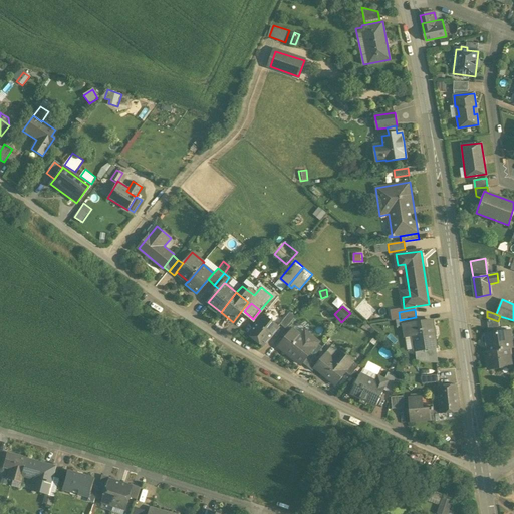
[(290,312),(280,324),(286,329),(295,317),(290,312)]
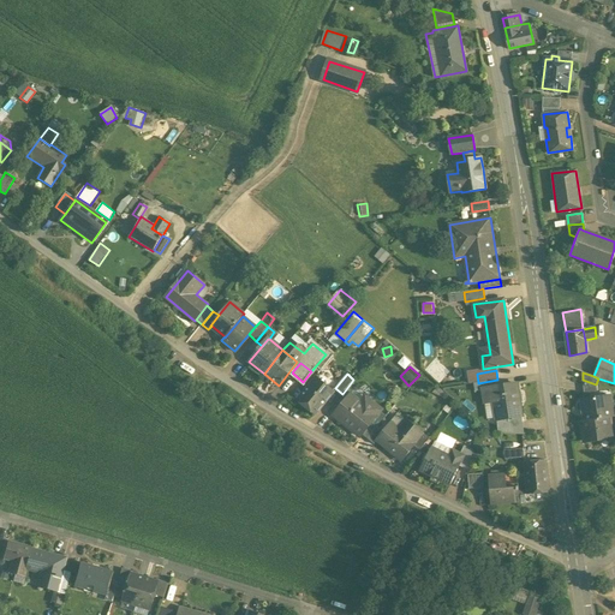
[(316,377),(297,400),(316,416),(334,392),(328,386),(327,381),(323,378),(318,378),(316,377)]
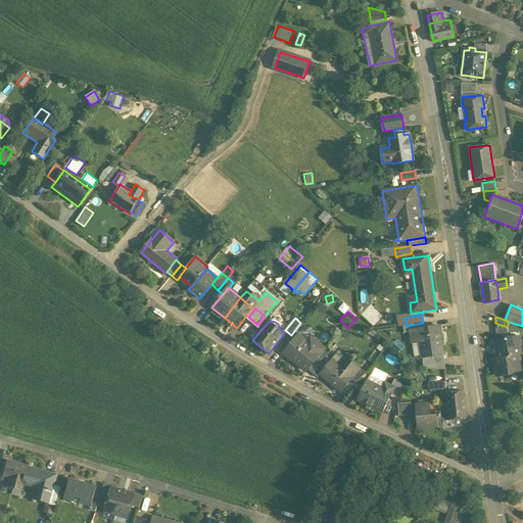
[(407,326),(402,326),(403,333),(412,332),(411,331),(424,329),(423,323),(407,326)]
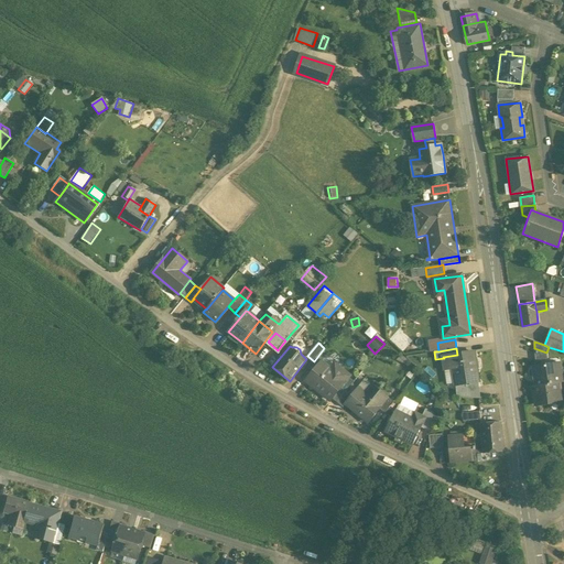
[(546,353),(534,348),(534,360),(546,360),(546,353)]
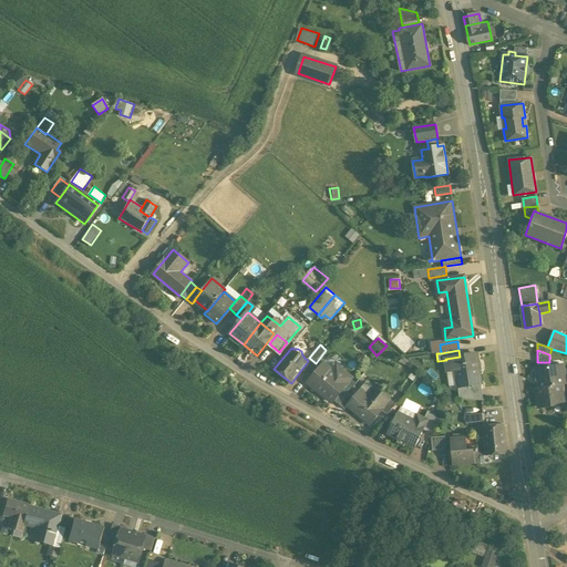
[(460,357),(445,359),(446,360),(447,371),(456,370),(459,387),(481,383),(476,354),(460,357)]
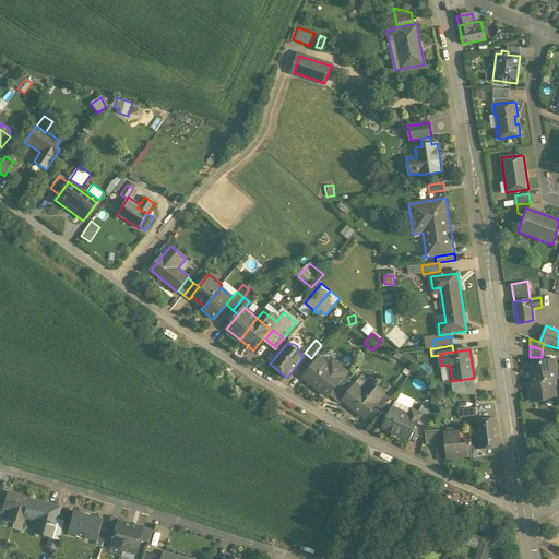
[(323,354),(304,378),(328,396),(329,395),(337,384),(346,373),(323,354)]
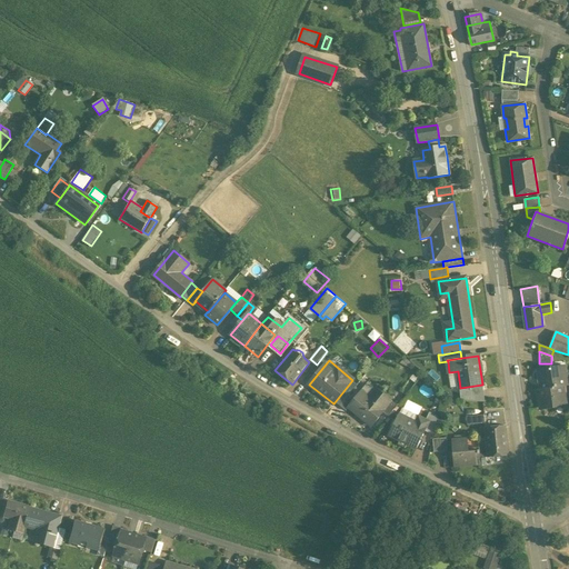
[(562,368),(538,371),(539,381),(540,381),(541,389),(562,387),(566,386),(562,368)]
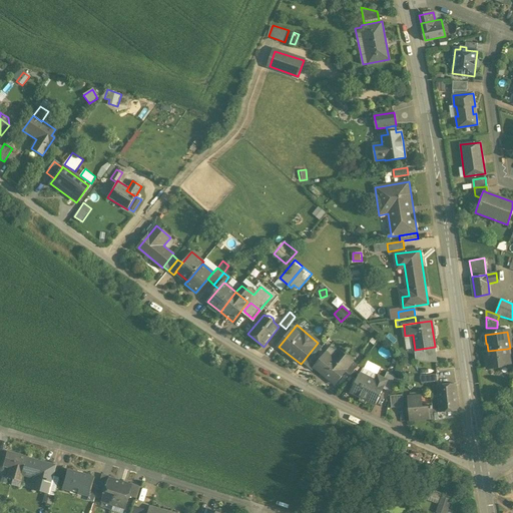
[(488,351),(486,352),(486,357),(487,368),(507,365),(506,357),(508,356),(507,349),(488,351)]
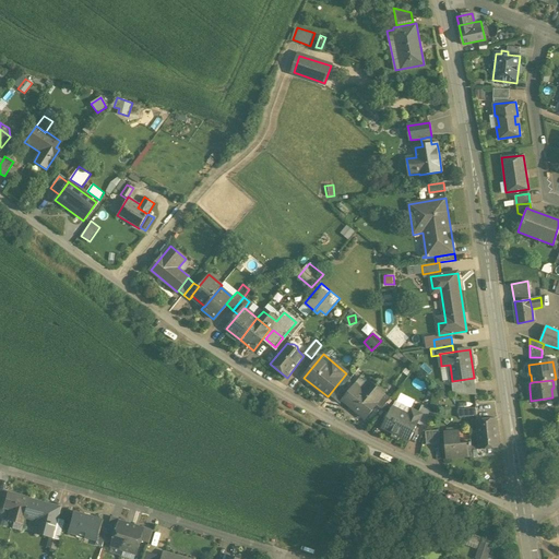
[(475,381),(463,383),(464,385),(458,387),(459,394),(476,395),(475,381)]
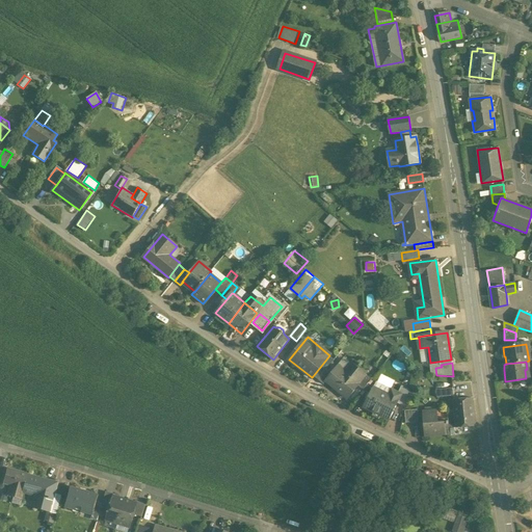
[(346,374),(337,367),(330,374),(325,380),(326,381),(348,399),(358,386),(366,376),(365,375),(350,364),(349,365),(351,366),(346,374)]
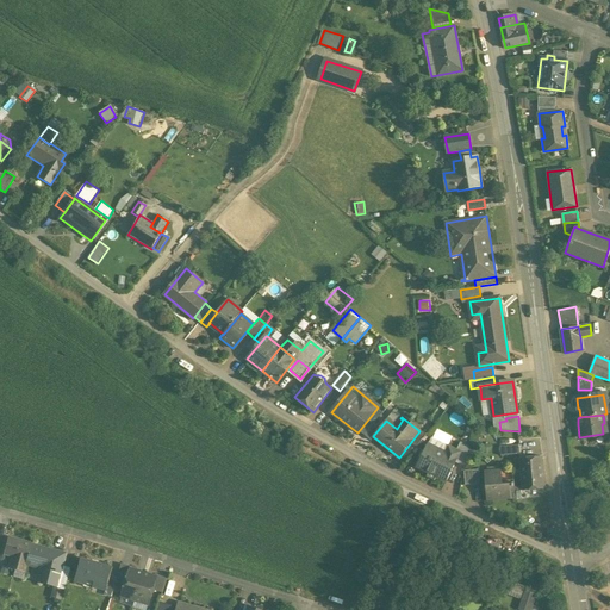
[(374,424),(368,419),(359,431),(365,436),(374,424)]
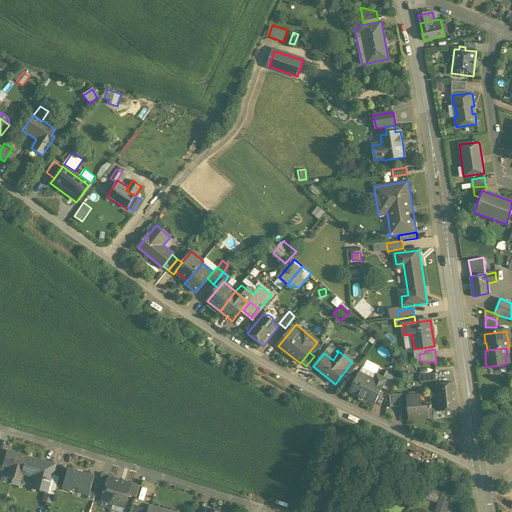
[(314,356),(306,366),(311,370),(314,367),(313,366),(318,360),(314,356)]
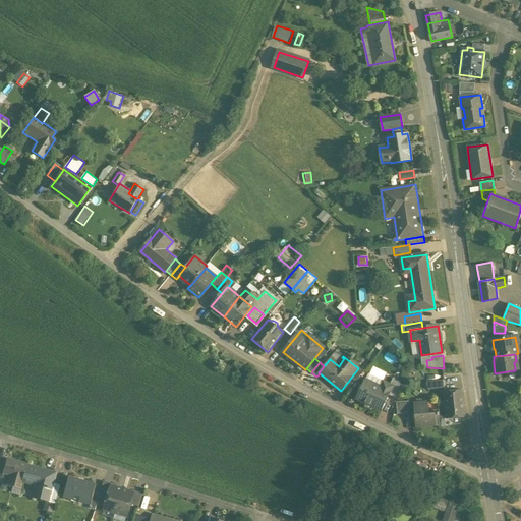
[(358,368),(351,378),(356,382),(364,371),(358,366),(357,367),(358,368)]
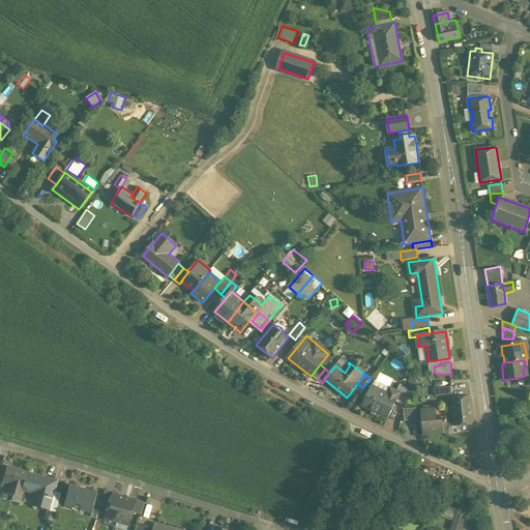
[(374,380),(361,404),(387,417),(395,402),(400,392),(399,392),(374,380)]
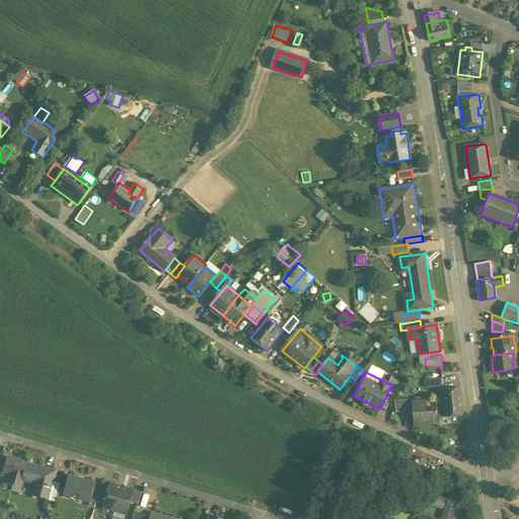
[(394,377),(390,384),(391,384),(387,393),(395,397),(399,380),(394,377)]
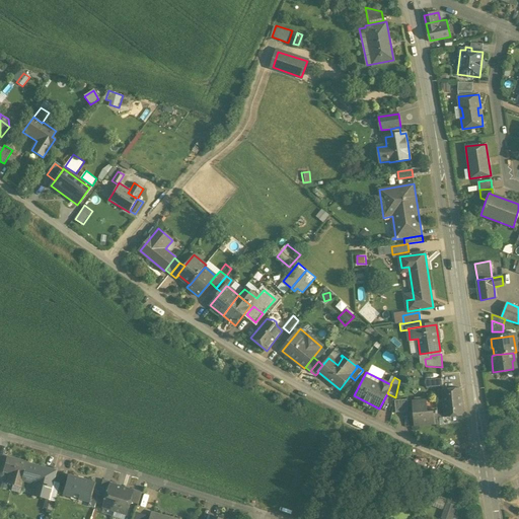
[(442,378),(426,380),(426,388),(442,386),(442,378)]
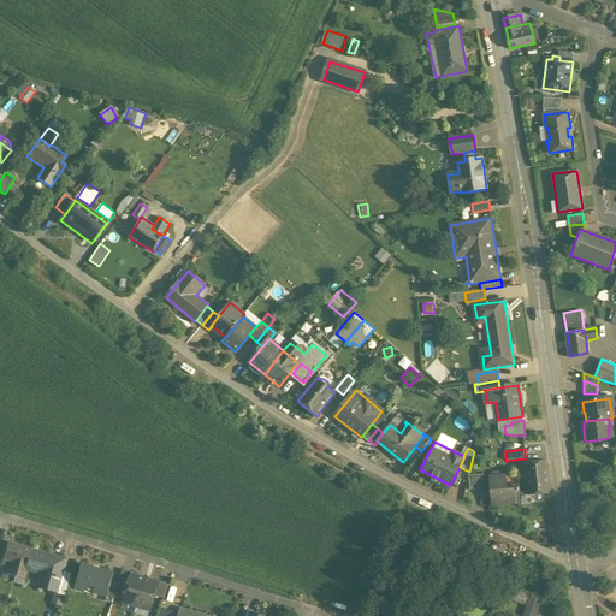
[(548,461),(525,463),(528,496),(551,493),(548,461)]
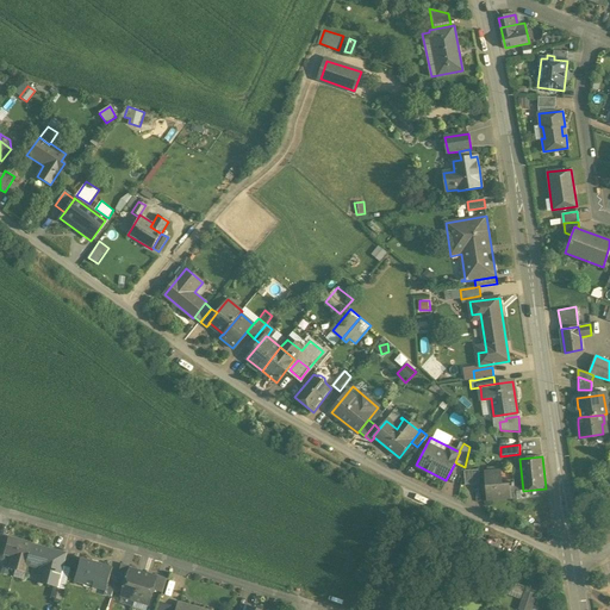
[(479,470),(465,471),(466,485),(480,484),(479,470)]
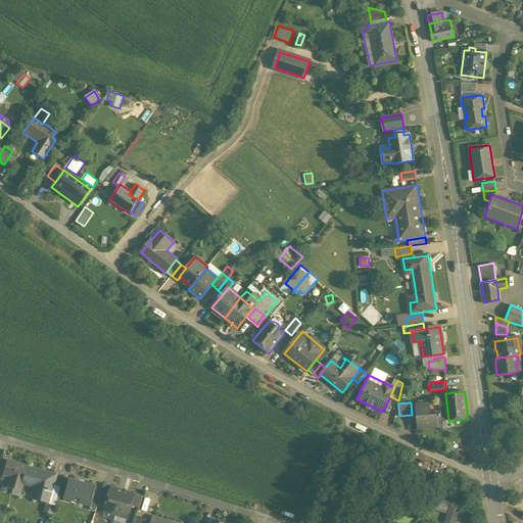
[(430,403),(416,405),(418,429),(442,427),(441,414),(431,415),(430,403)]
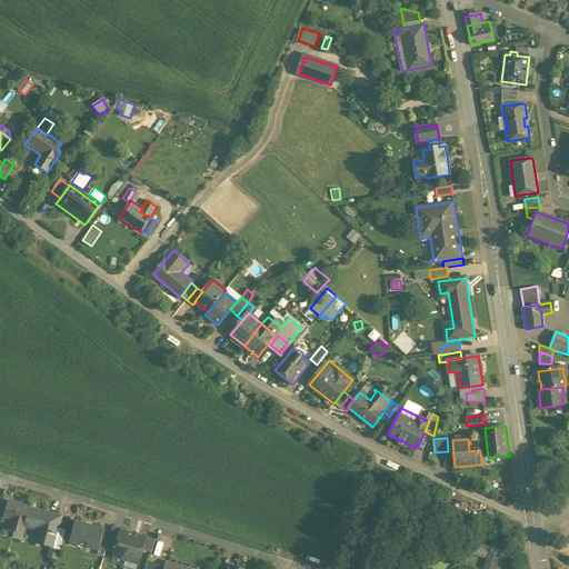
[(28,509),(8,503),(5,517),(11,518),(25,522),(28,509)]
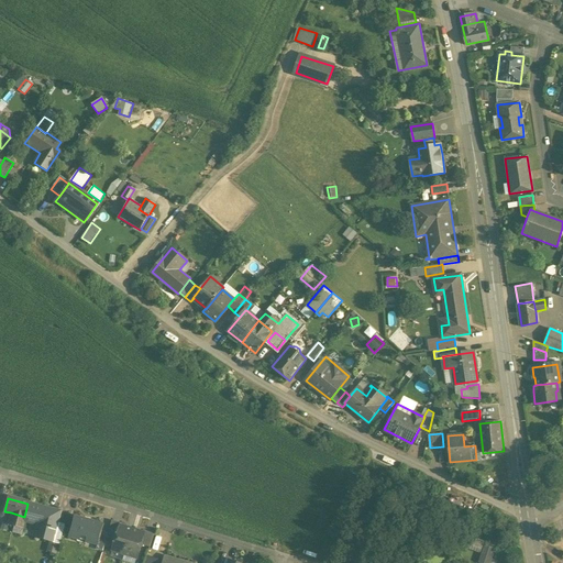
[(50,510),(28,504),(24,517),(22,521),(35,525),(32,537),(51,541),(56,522),(58,512),(50,510)]
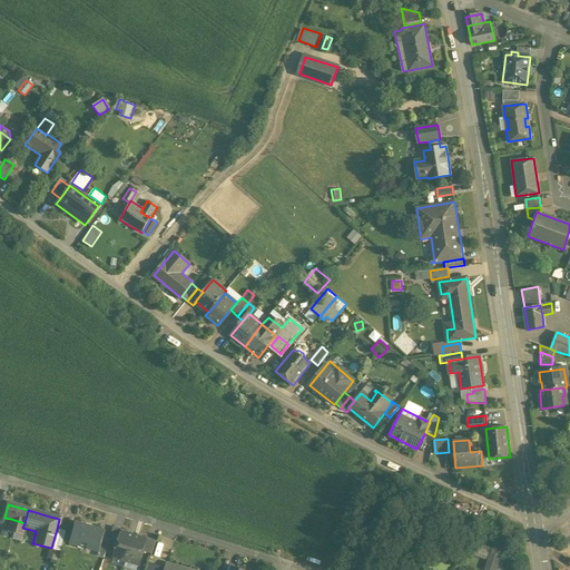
[(25,523),(11,519),(8,531),(21,534),(22,528),(25,523)]
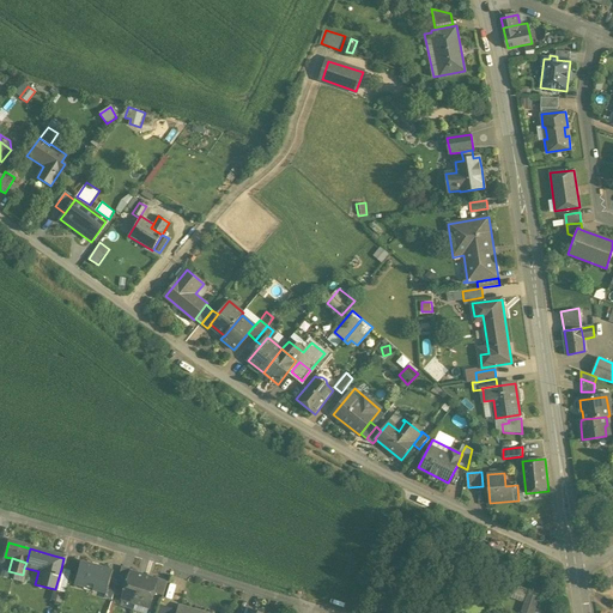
[(113,571),(80,562),(74,584),(76,583),(93,588),(93,587),(108,590),(110,581),(114,570),(113,570),(113,571)]
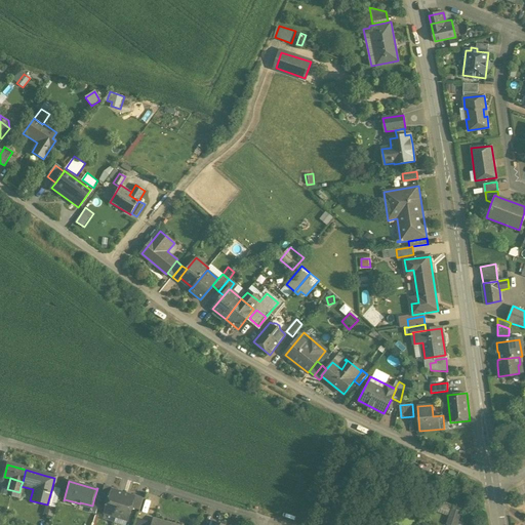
[(114,487),(105,485),(102,497),(109,500),(112,489),(113,489),(114,487)]
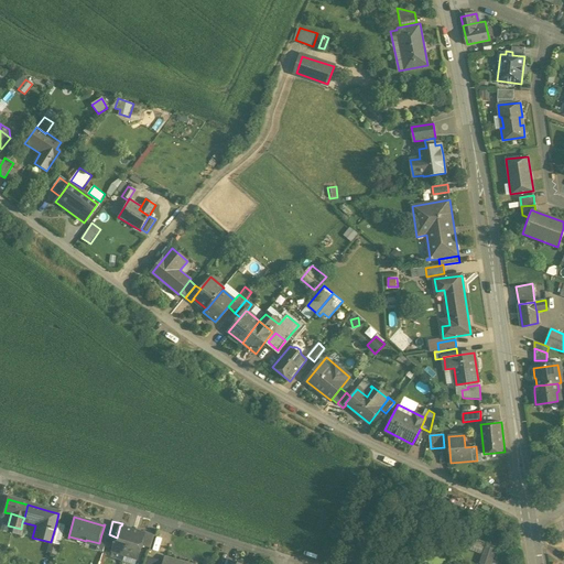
[(64,527),(56,523),(51,542),(60,544),(64,527)]
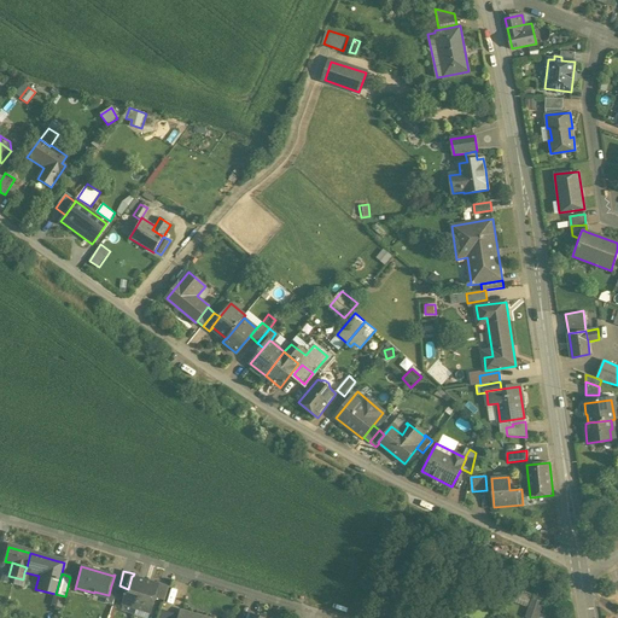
[(128,589),(123,604),(138,608),(146,581),(133,576),(132,576),(128,589)]
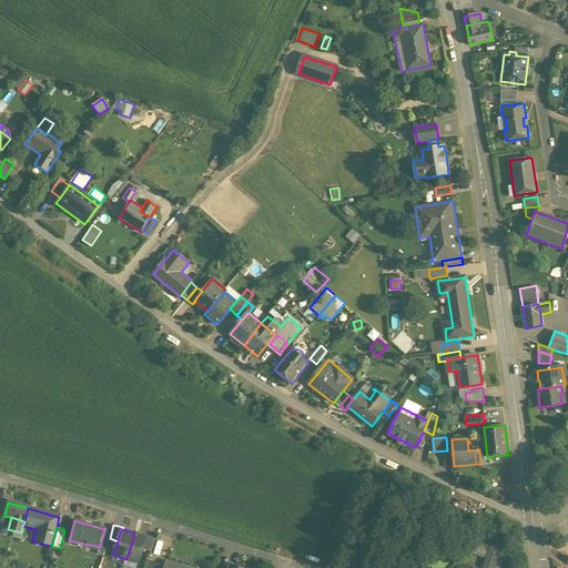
[(146,538),(134,534),(127,559),(139,564),(143,549),(148,538),(146,538)]
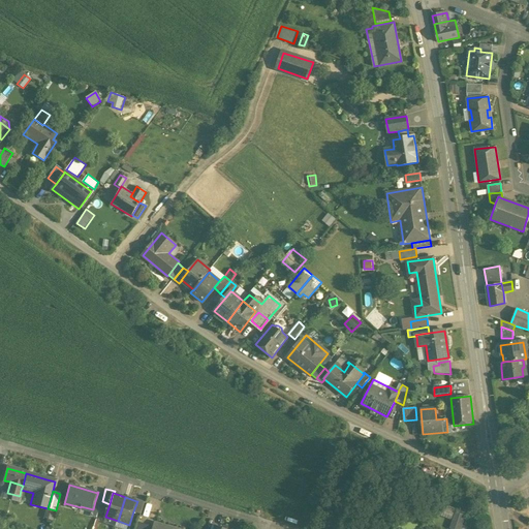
[(146,501),(137,499),(136,501),(137,501),(133,511),(142,515),(146,501)]
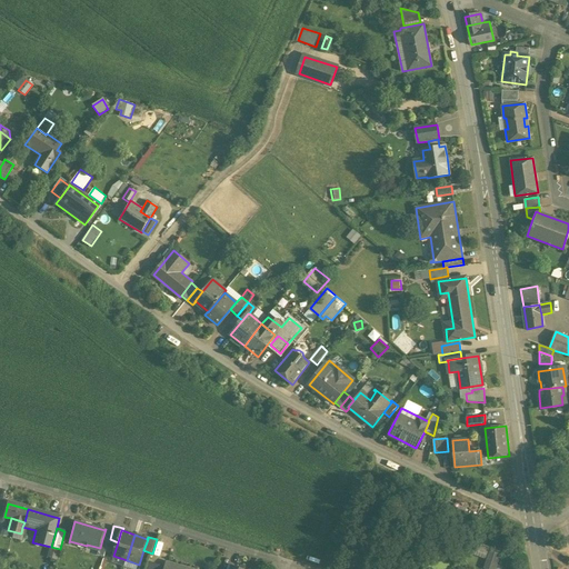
[(109,541),(102,539),(100,548),(98,555),(105,557),(109,541)]
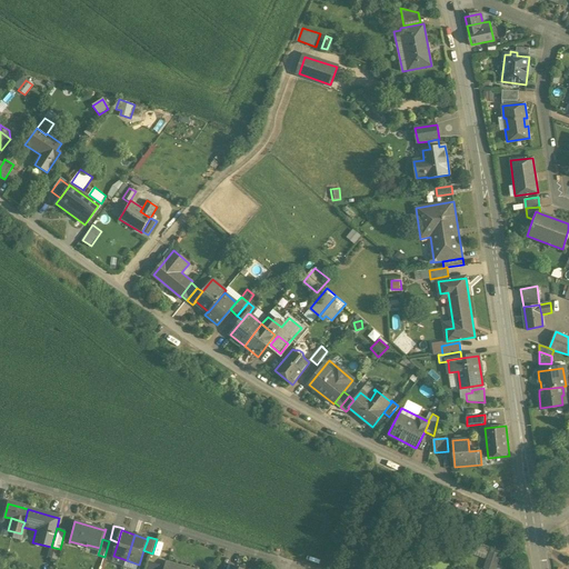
[(490,548),(473,541),(469,553),(487,559),(490,548)]
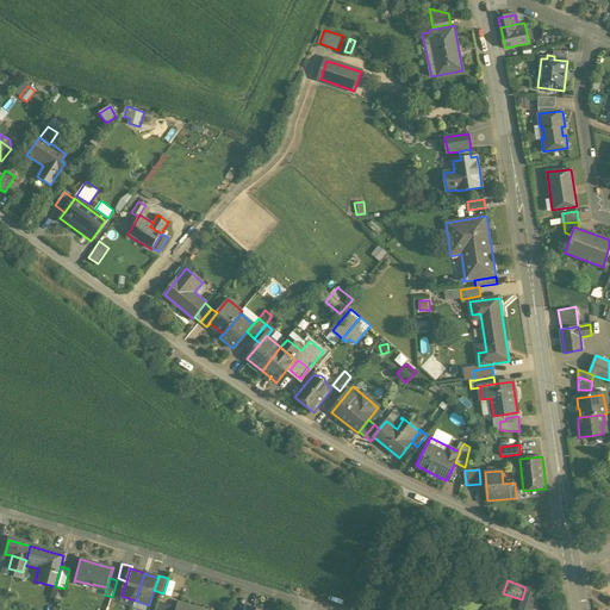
[(535,595),(527,592),(520,609),(537,609),(531,608),(535,595)]
